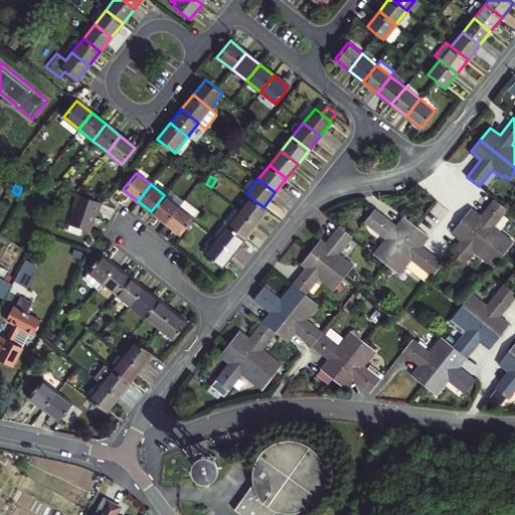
[(102,203),(76,195),(71,208),(75,209),(70,224),(68,230),(80,235),(82,228),(90,230),(95,215),(98,215),(102,203)]
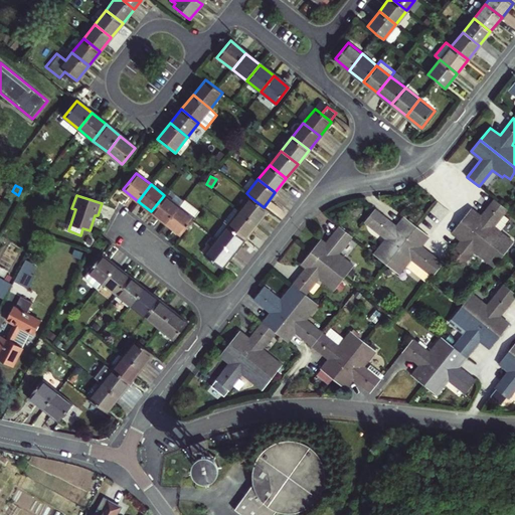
[(166,223),(179,206),(164,195),(151,211),(166,223)]
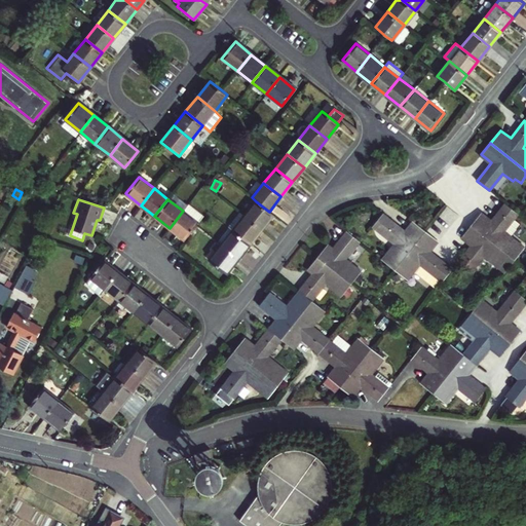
[(273,215),(269,212),(256,201),(245,216),(262,229),(273,215)]
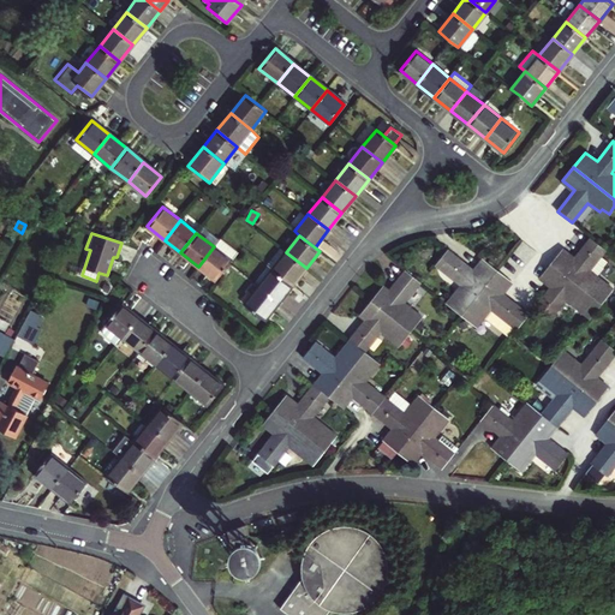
[(602,255),(605,250),(590,238),(574,256),(563,248),(551,262),(602,303),(611,291),(603,286),(607,282),(598,275),(610,261),(602,255)]
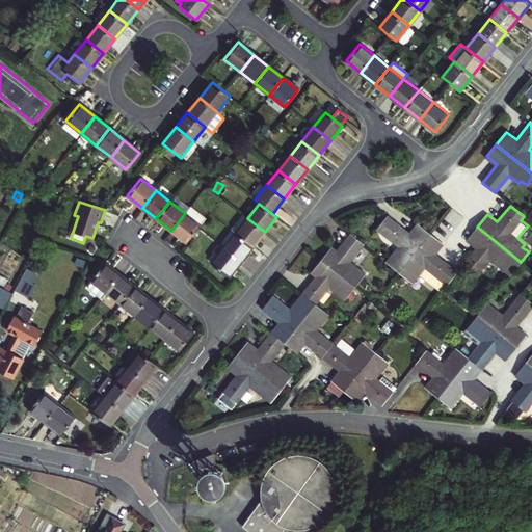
[(190,207),(185,213),(171,231),(186,242),(201,225),(206,218),(190,207)]
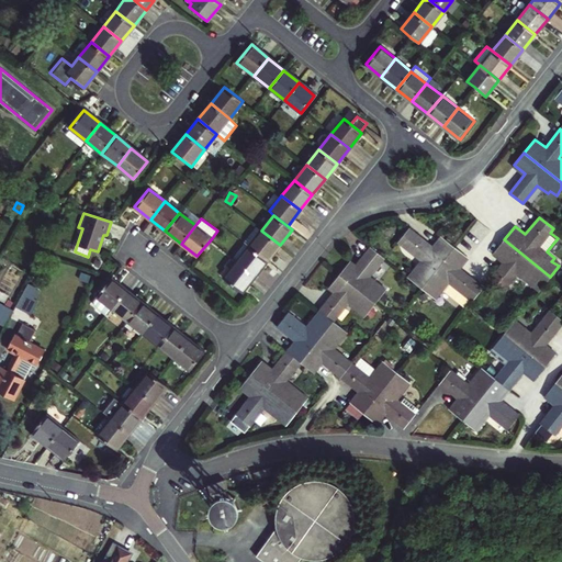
[(249,246),(267,260),(280,245),(261,231),(256,226),(244,242),(249,246)]
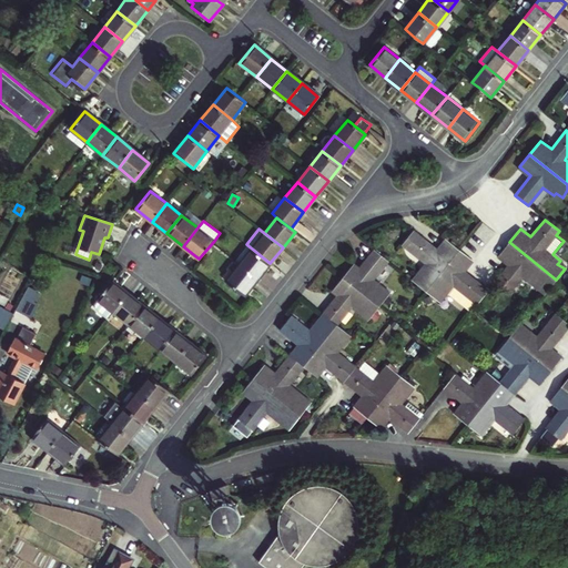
[(426,291),(459,249),(446,239),(437,249),(413,230),(402,244),(425,263),(417,273),(421,275),(415,282),(426,291)]
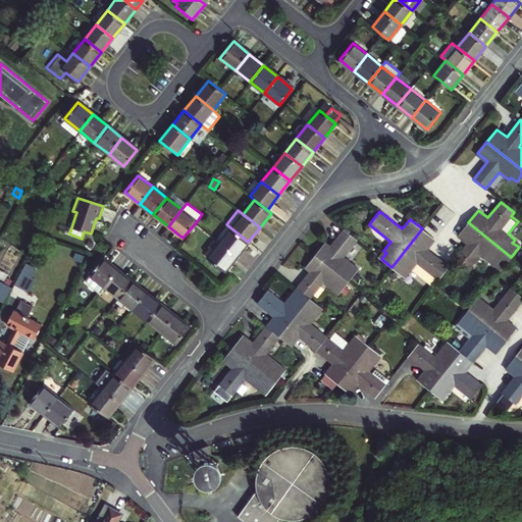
[(481,253),(494,264),(497,262),(503,267),(511,257),(468,222),(459,233),(468,242),(467,244),(455,260),(467,270),(481,253)]
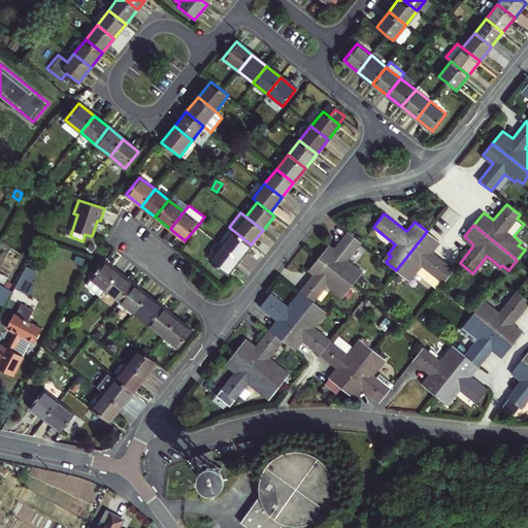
[(234,231),(224,243),(241,257),(251,244),(234,231)]
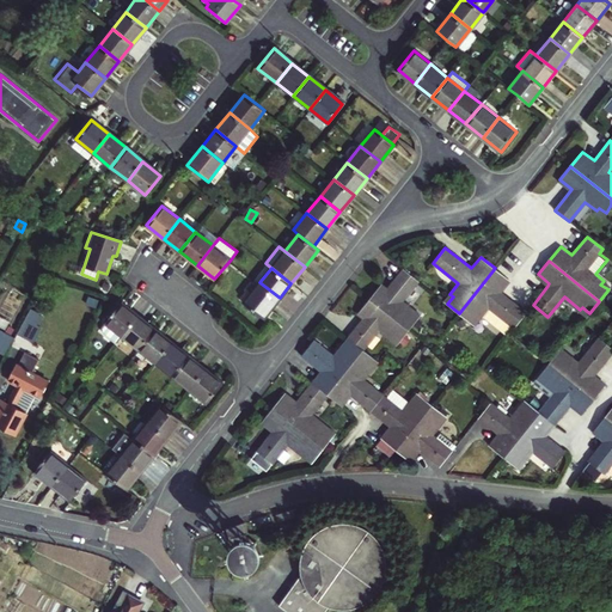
[(393,317),(408,329),(417,318),(410,312),(412,310),(403,300),(418,280),(403,268),(386,289),(380,285),(369,298),(393,317)]
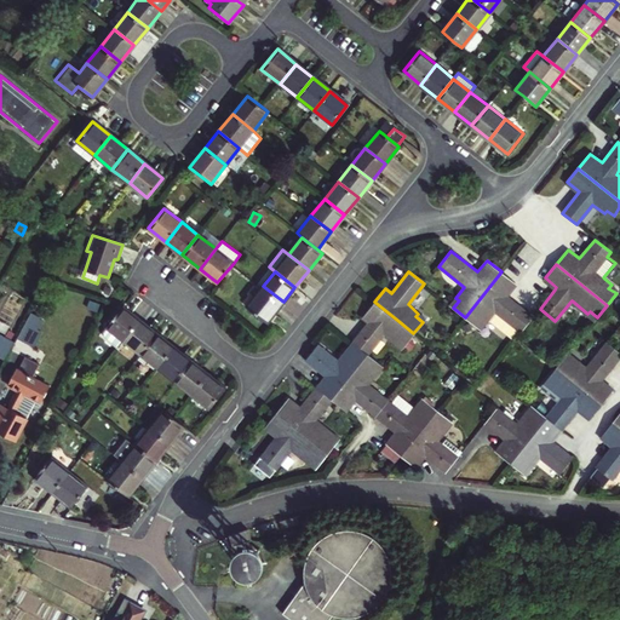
[(482,320),(486,322),(488,320),(512,339),(518,331),(521,332),(534,316),(507,296),(506,294),(516,283),(501,271),(465,317),(477,327),(482,320)]
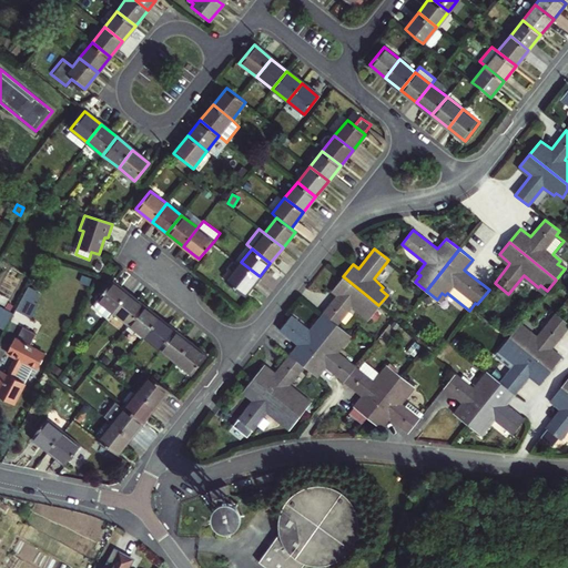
[(260,276),(241,262),(225,281),(244,296),(260,276)]
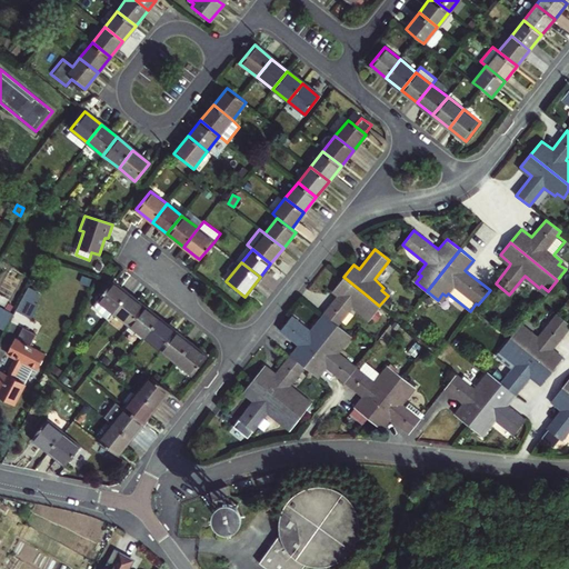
[(370,317),(379,306),(366,295),(343,277),(333,290),(338,295),(323,313),(327,316),(337,325),(351,307),(361,316),(363,312),(370,317)]
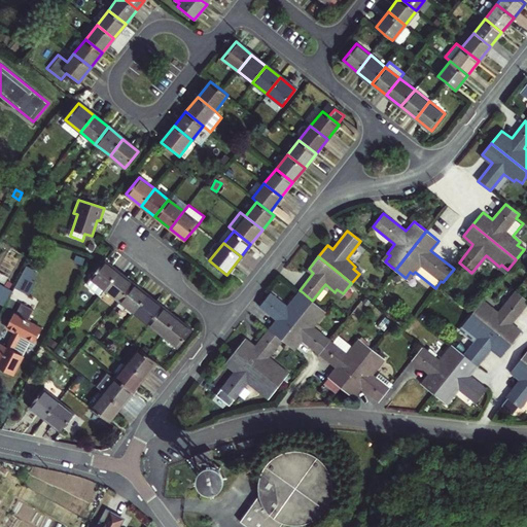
[(104,261),(91,277),(105,289),(118,273),(104,261)]
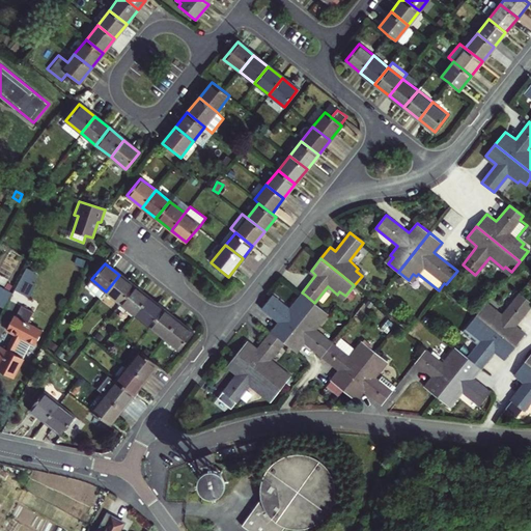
[(106,291),(120,303),(134,286),(119,275),(106,291)]
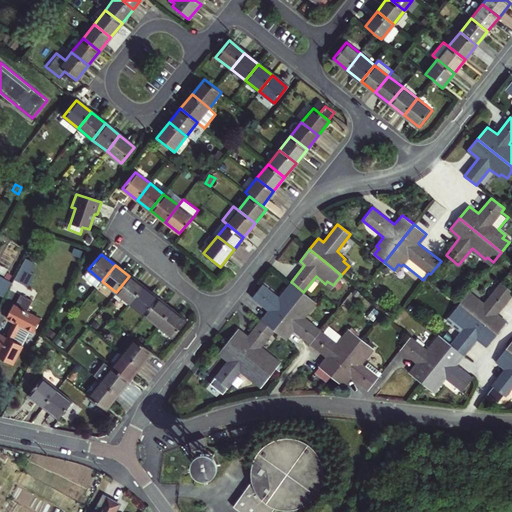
[(10,285),(17,288),(25,274),(18,270),(11,281),(10,285)]
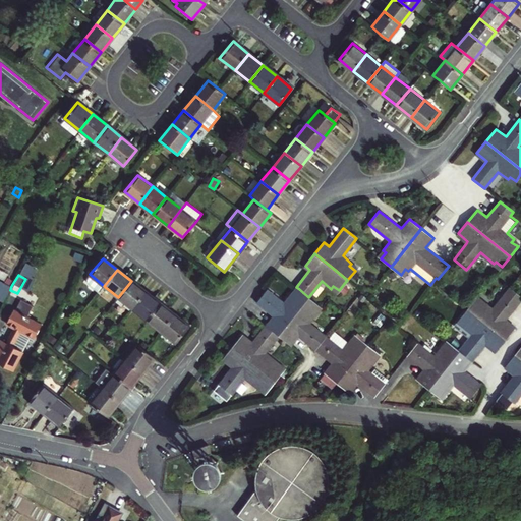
[(131,281),(118,297),(132,308),(146,292),(131,281)]
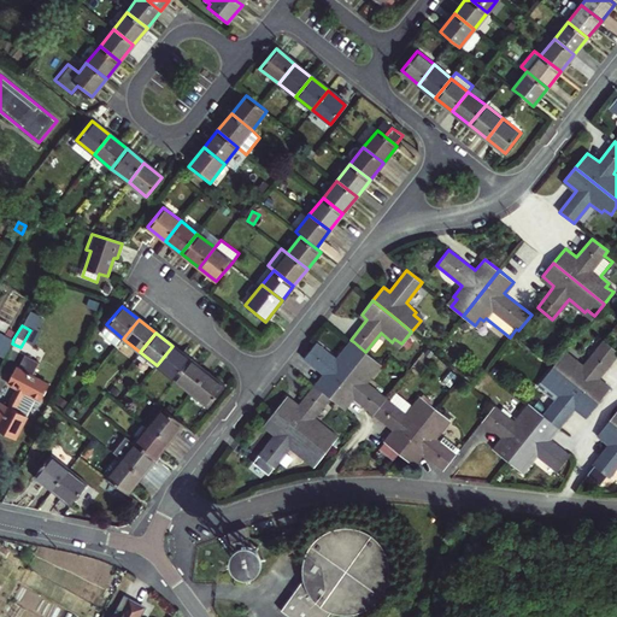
[(0,341),(0,356),(4,358),(12,344),(13,339),(4,334),(0,341)]
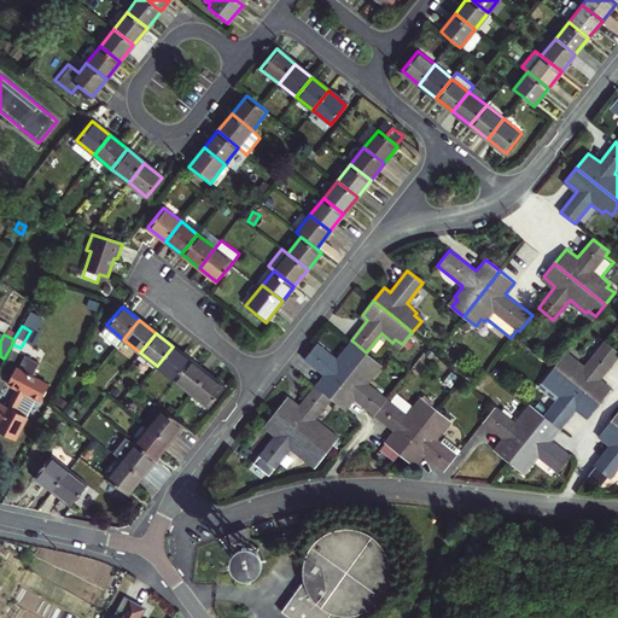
[(584,366),(573,357),(571,361),(564,355),(554,367),(599,402),(610,389),(598,380),(617,355),(617,351),(605,340),(584,366)]
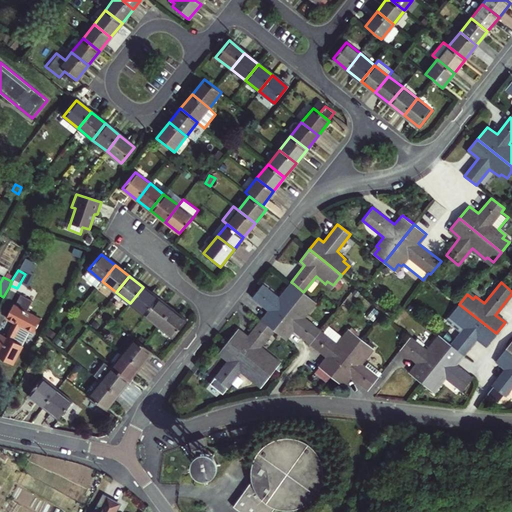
[(274,329),(303,292),(294,284),(289,290),(286,288),(279,297),(262,283),(252,296),(269,310),(262,320),(274,329)]
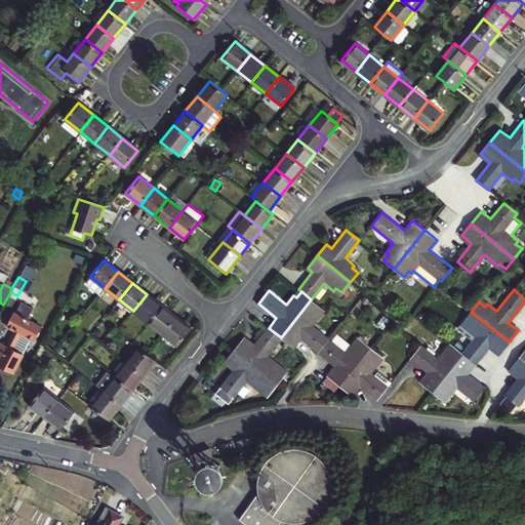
[(147,294),(133,311),(148,322),(161,306),(147,294)]
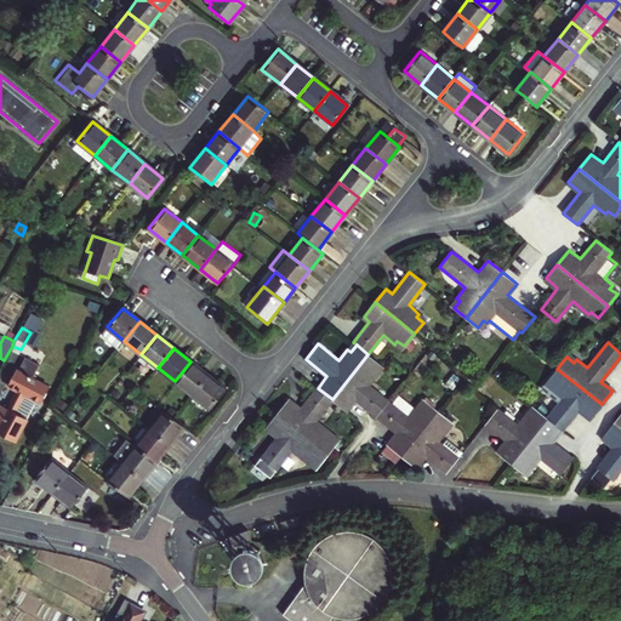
[(376,415),(388,400),(369,385),(377,374),(374,371),(380,364),(368,354),(332,399),(346,410),(355,399),(357,400),(376,415)]
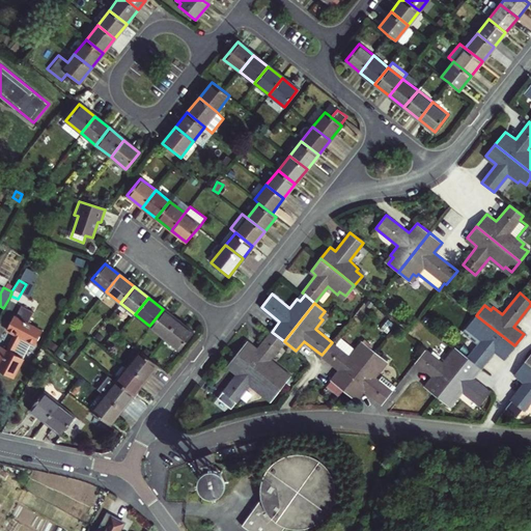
[(0,370),(11,378),(23,358),(14,353),(22,337),(34,344),(42,331),(28,324),(34,312),(21,305),(15,316),(14,315),(6,329),(15,333),(5,348),(0,345),(0,370)]
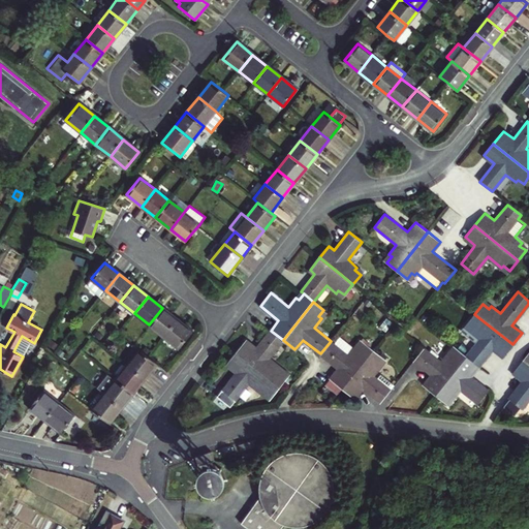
[(149,324),(163,337),(177,319),(162,308),(149,324)]
